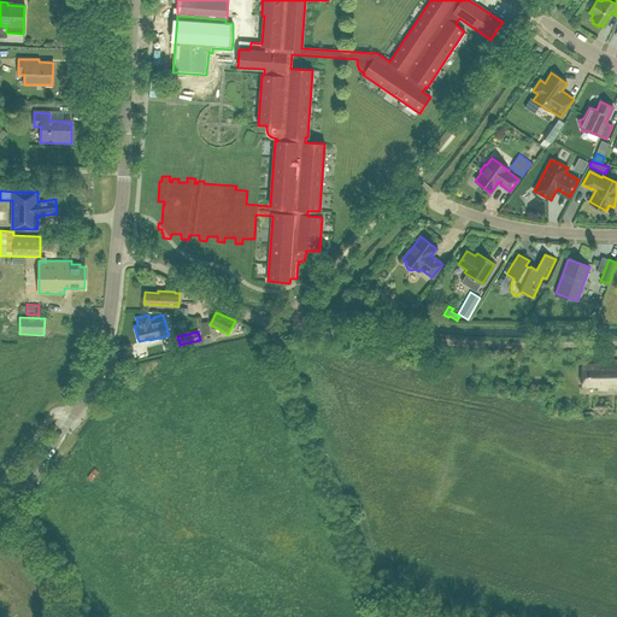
[(599,360),(600,364),(582,365),(582,388),(598,387),(598,392),(607,392),(609,389),(613,389),(615,392),(616,391),(616,359),(615,360),(613,364),(607,364),(607,359),(599,360)]
